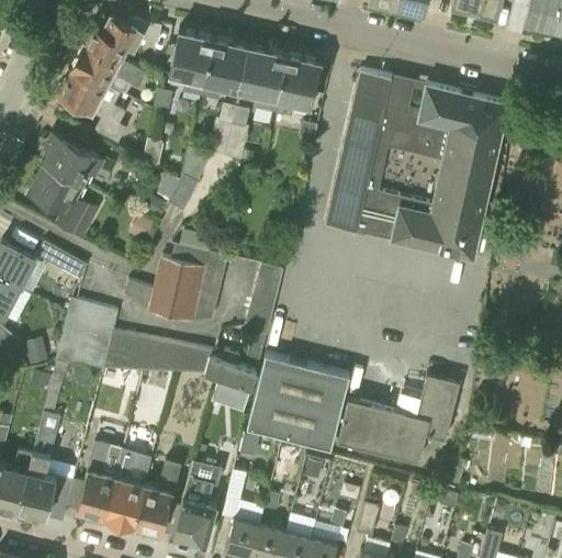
[(424,14),(427,0),(397,0),(396,8),(424,14)]
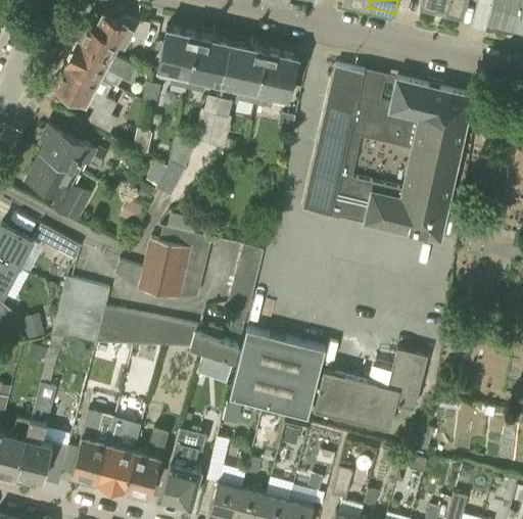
[(420,0),(419,7),(440,12),(443,0),(420,0)]
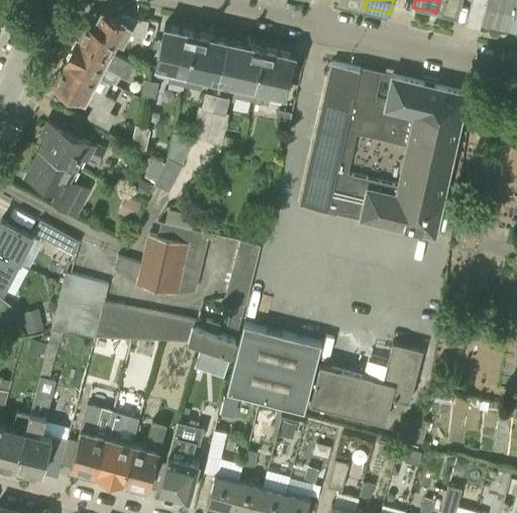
[(438,0),(435,12),(457,17),(461,0),(438,0)]
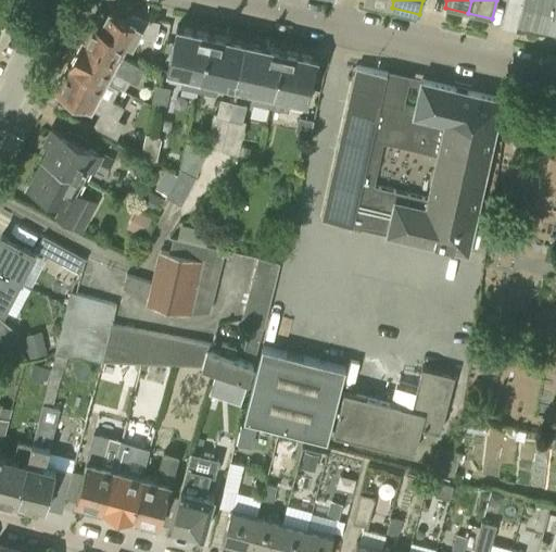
[(523,0),(519,22),(548,28),(554,0),(523,0)]
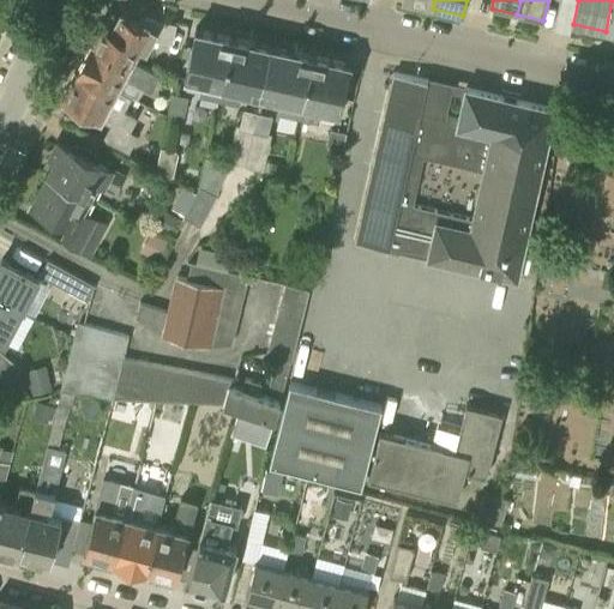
[(146,54),(154,42),(170,46),(175,28),(142,19),(138,25),(120,16),(112,32),(101,26),(91,43),(132,67),(133,65),(140,50),(146,54)]
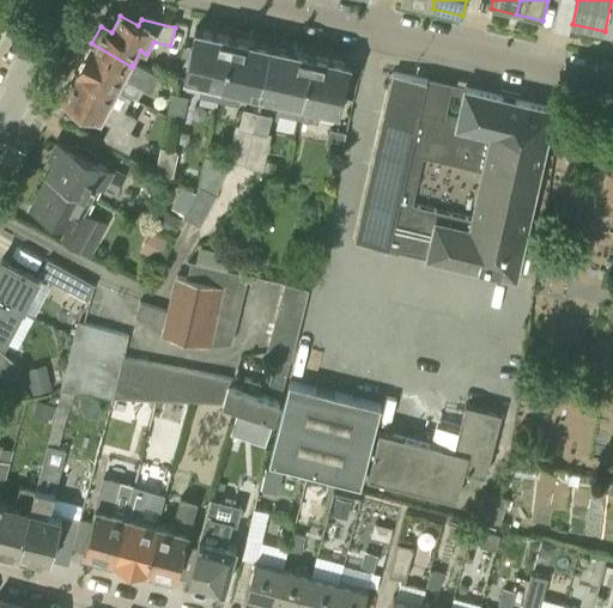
[(199,98),(218,103),(232,41),(195,32),(183,83),(201,86),(199,98)]
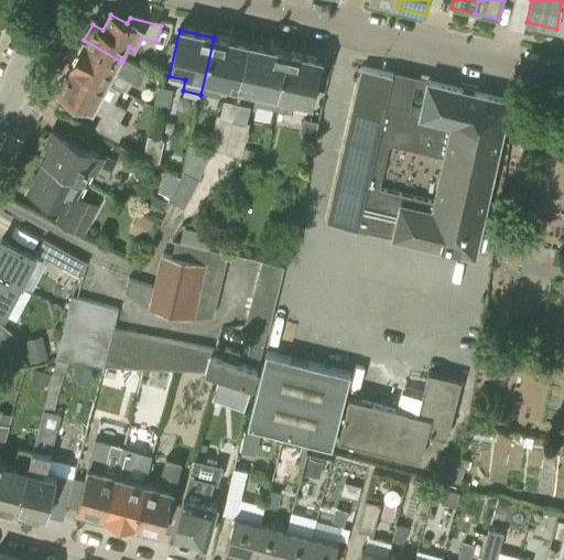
[(223,87),(237,90),(237,89),(248,44),(214,38),(201,95),(219,99),(223,87)]
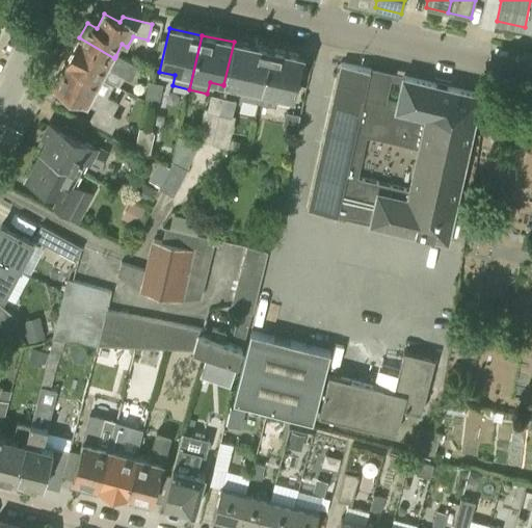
[(102,82),(103,80),(108,70),(131,82),(138,69),(115,56),(114,58),(79,37),(78,37),(64,64),(102,82)]
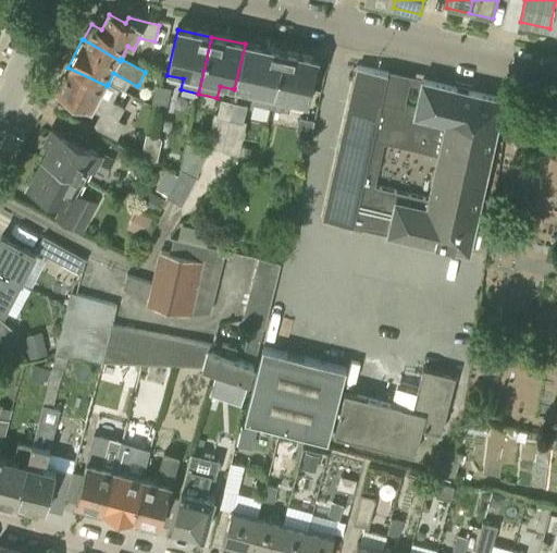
[(252,106),(271,110),(284,53),(245,44),(234,88),(234,89),(255,94),(252,106)]
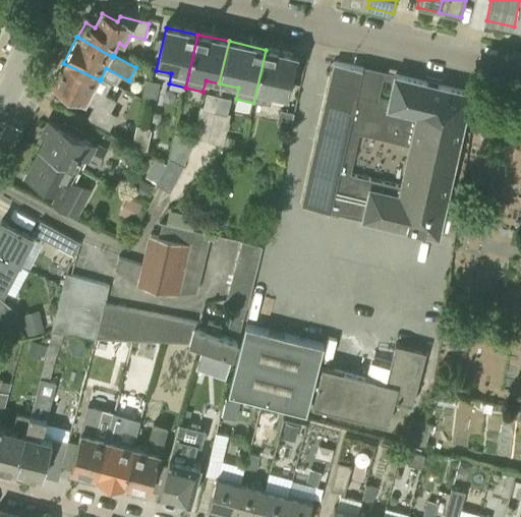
[(272,96),(288,99),(297,57),(266,50),(253,103),(270,107),(272,96)]
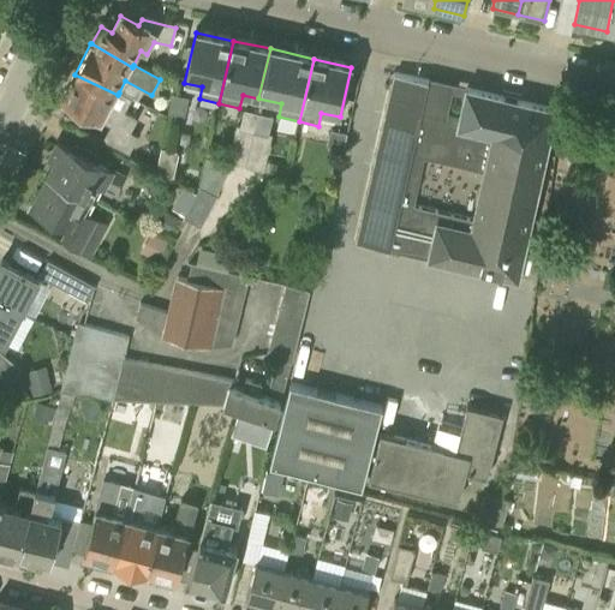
[(131,133),(138,121),(125,114),(132,100),(119,93),(118,95),(75,75),(61,101),(112,127),(105,142),(130,155),(138,138),(131,133)]
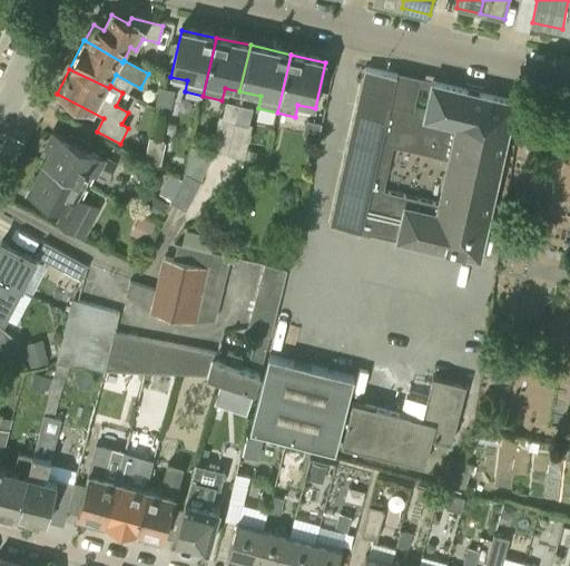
[(394,244),(433,253),(432,255),(442,257),(442,255),(479,263),(514,105),(432,87),(426,114),(391,106),(396,80),(397,80),(397,79),(365,71),(331,227),(362,235),(361,240),(371,242),(372,237),(395,242),(394,244)]
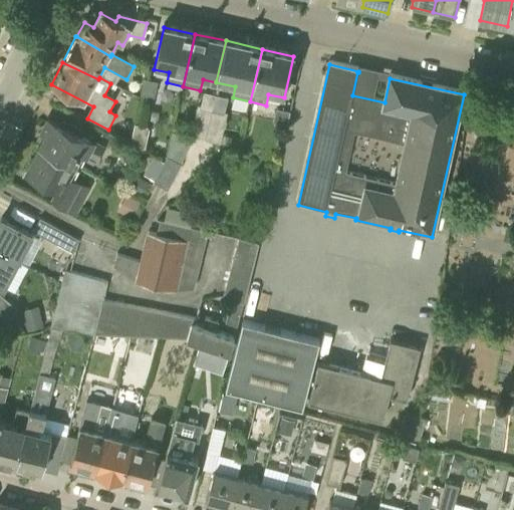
[(159,83),(145,80),(141,96),(155,99),(159,83)]
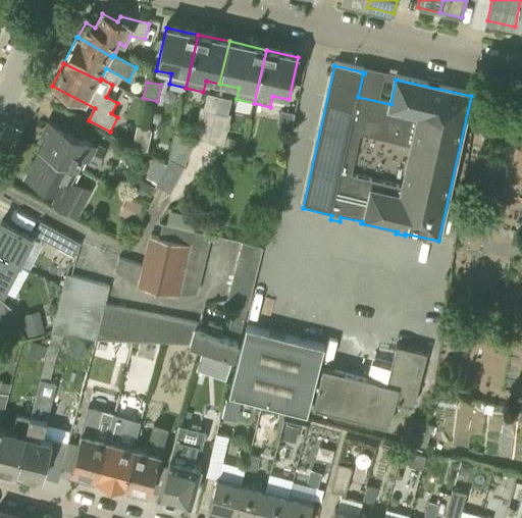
[(197,142),(208,145),(215,114),(219,98),(207,95),(204,110),(201,109),(194,140),(197,142)]
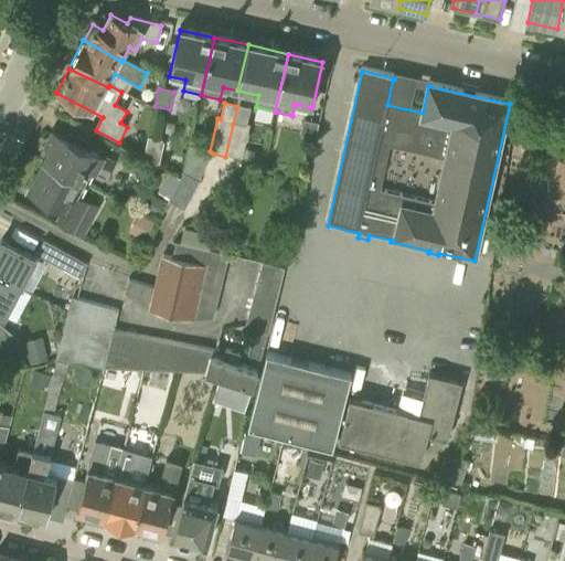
[(300,137),(315,140),(318,124),(304,120),(300,137)]
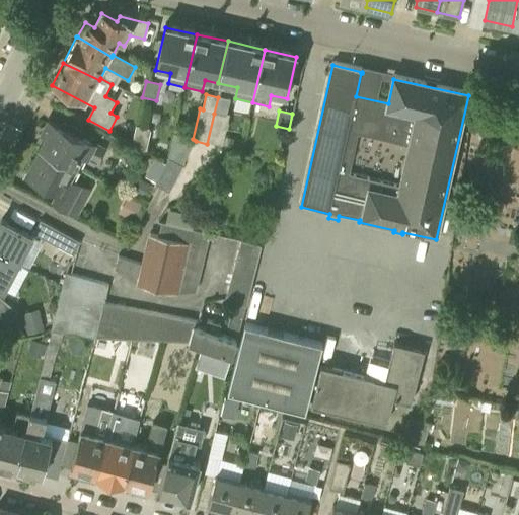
[(227,115),(226,117),(214,114),(207,144),(223,147),(230,116),(227,115)]
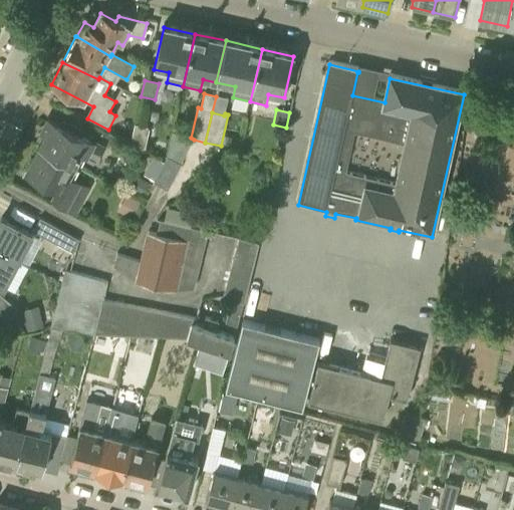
[(39,150),(78,170),(84,159),(88,161),(88,159),(98,164),(105,149),(82,137),(83,135),(70,128),(68,132),(48,121),(42,133),(47,136),(39,150)]
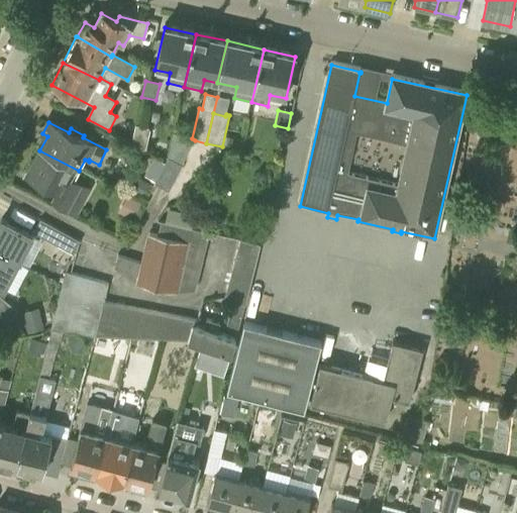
[(135,126),(130,147),(145,156),(151,129),(135,126)]
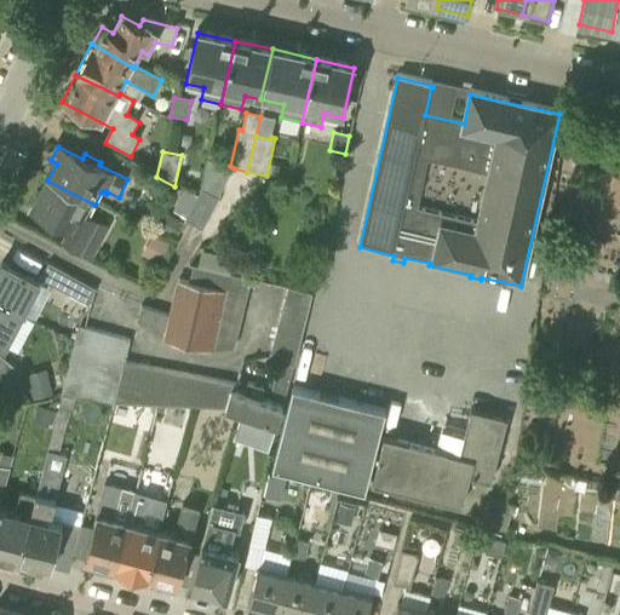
[(200,193),(218,201),(219,200),(218,200),(234,168),(230,166),(208,160),(201,190),(200,193)]
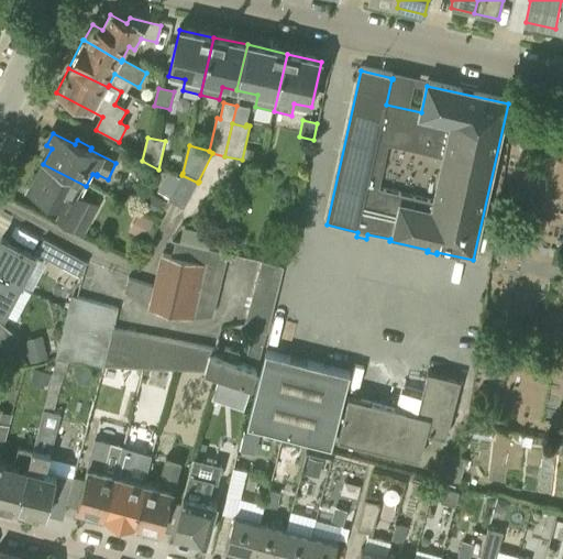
[(80,197),(86,186),(43,164),(26,195),(56,210),(58,205),(65,209),(56,225),(81,238),(98,207),(80,197)]
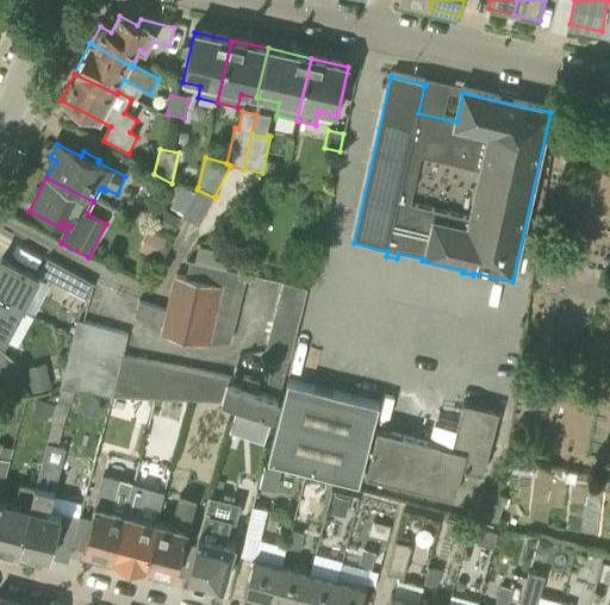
[(182,216),(194,195),(181,188),(170,210),(182,216)]
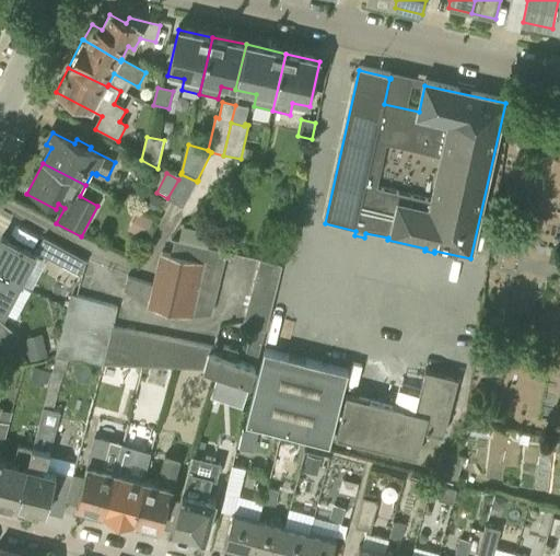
[(197,182),(181,174),(178,180),(167,198),(166,200),(183,209),(197,182)]
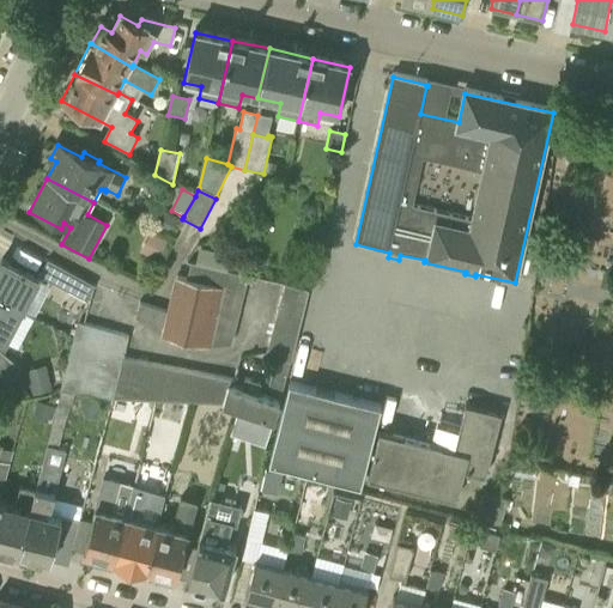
[(165,213),(157,231),(171,238),(181,220),(165,213)]
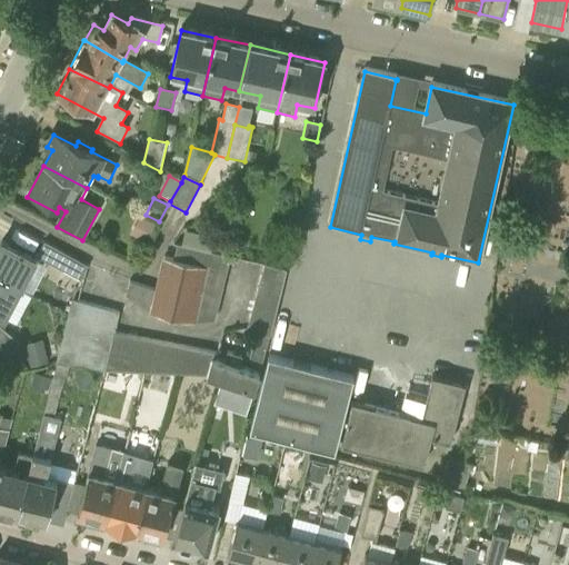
[(139,217),(129,236),(148,245),(158,226),(139,217)]
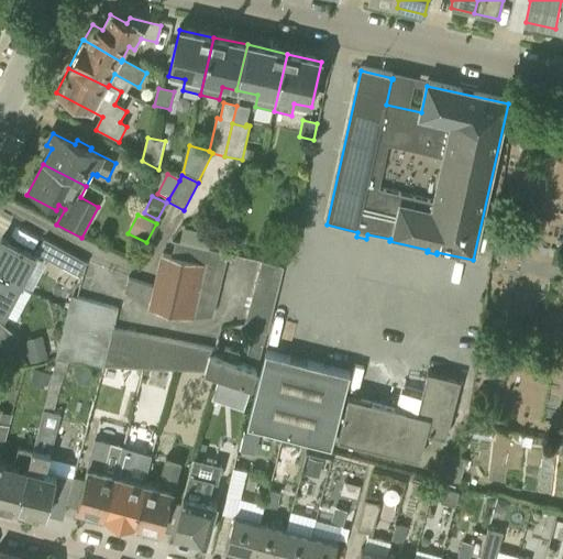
[(42,276),(29,270),(35,259),(2,241),(0,244),(0,277),(19,288),(20,287),(32,295),(42,276)]
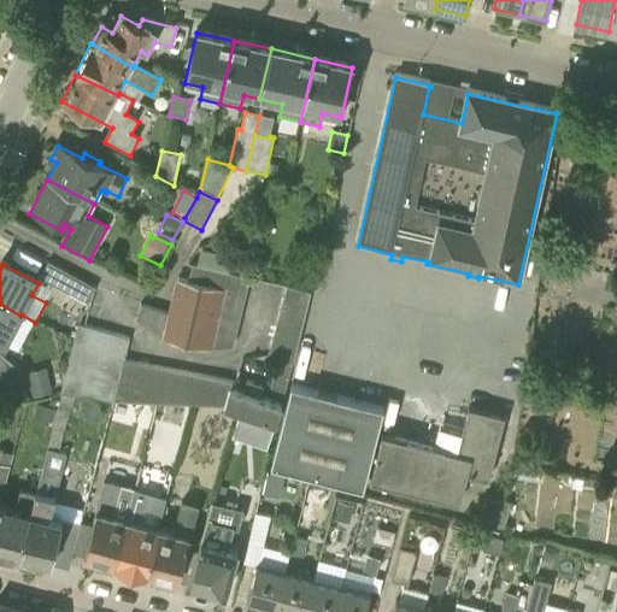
[(94,290),(48,265),(40,280),(88,306),(94,290)]
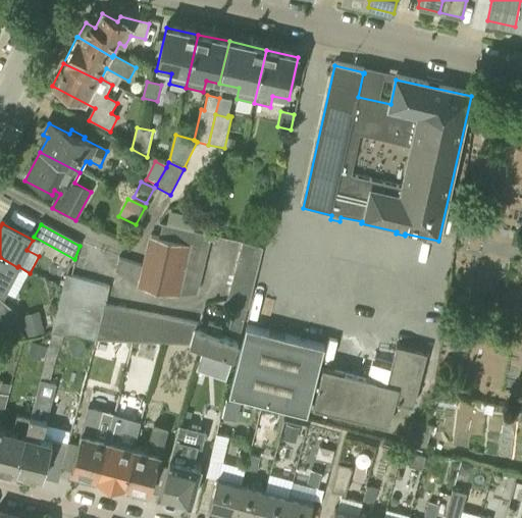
[(189,246),(189,243),(192,230),(166,225),(162,224),(159,239),(189,246)]
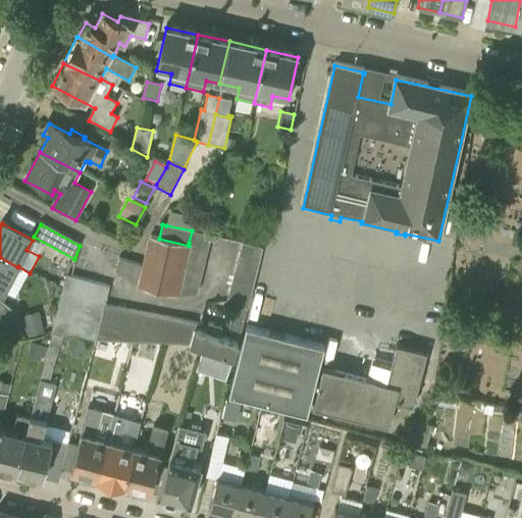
[(189,243),(209,248),(212,236),(194,231),(192,230),(189,243)]
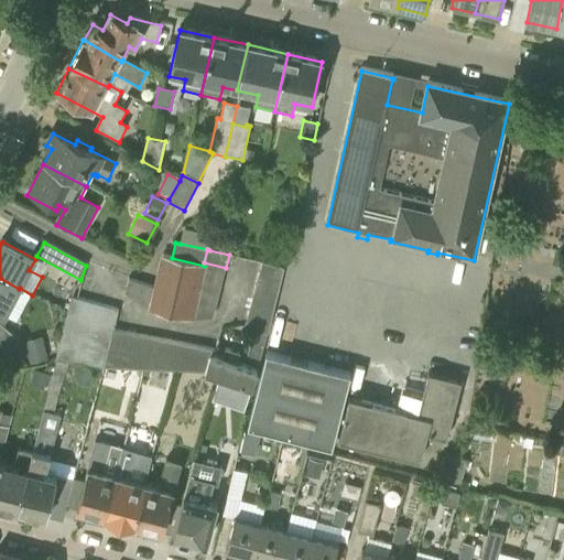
[(196,300),(198,288),(202,276),(204,266),(172,258),(162,256),(154,290),(169,293),(182,297),(196,300)]
